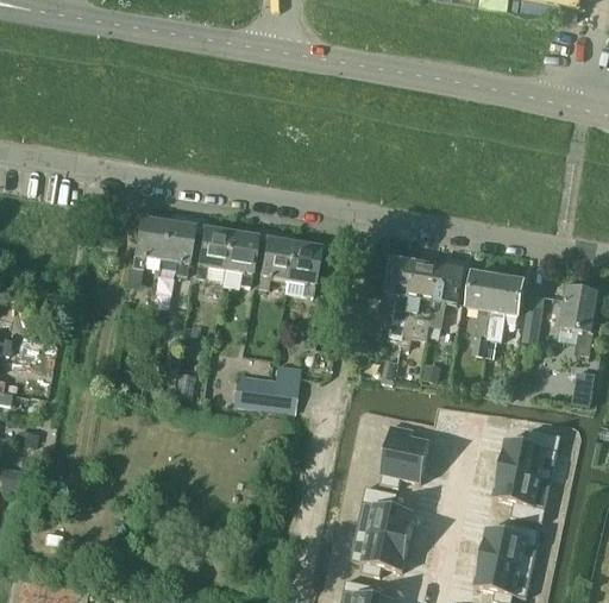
[(525,0),(523,7),(550,12),(552,0),(525,0)]
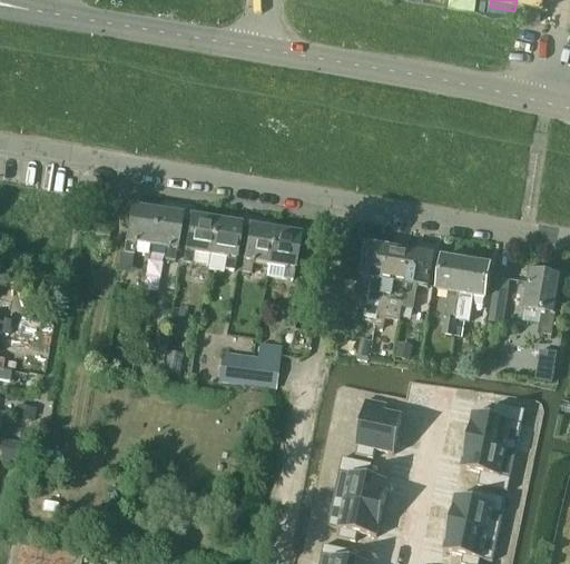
[(156,205),(143,203),(141,206),(130,204),(123,250),(131,251),(134,240),(150,243),(156,205)]
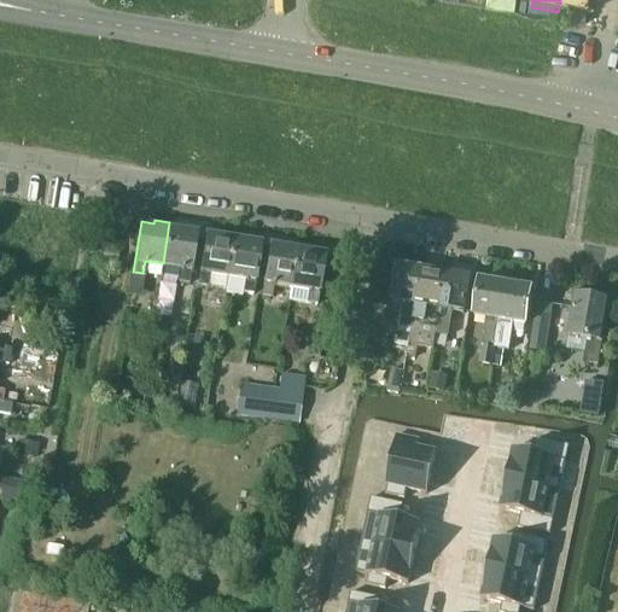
[(184,225),(169,222),(163,263),(180,266),(178,279),(188,280),(196,229),(184,227),(184,225)]
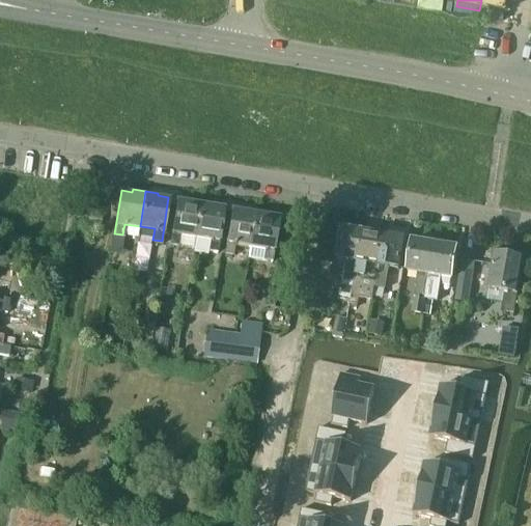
[(194,236),(200,200),(187,198),(187,200),(175,198),(169,242),(192,246),(194,236)]
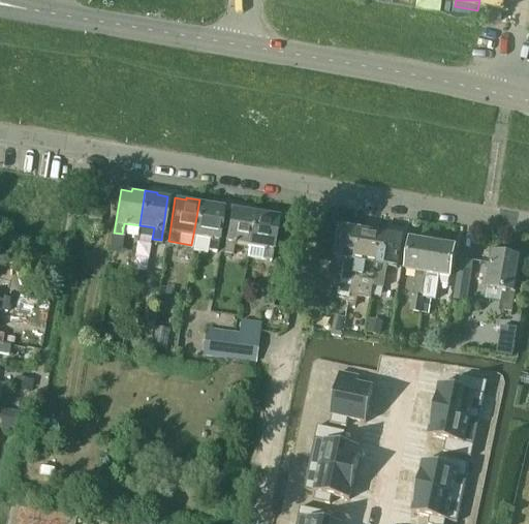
[(191,245),(191,246),(206,249),(207,247),(216,248),(222,206),(212,204),(212,202),(199,199),(191,245)]
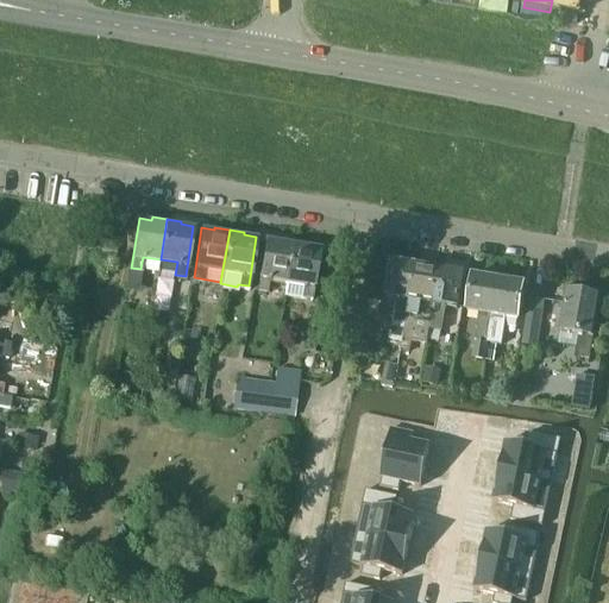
[(113,252),(115,238),(104,237),(101,250),(113,252)]
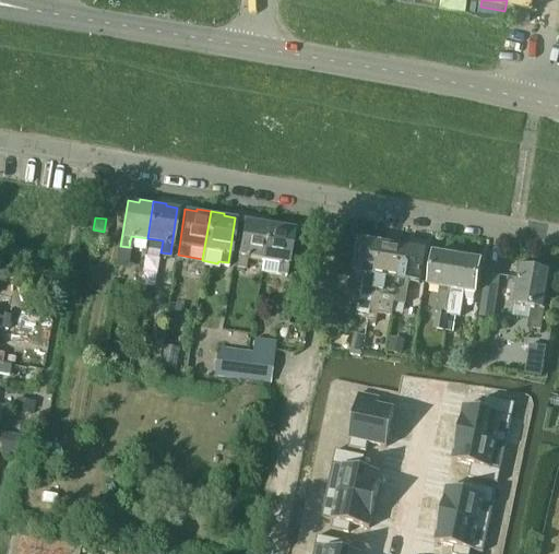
[(268,220),(254,217),(254,221),(242,219),(236,264),(245,266),(247,255),(262,257),(268,220)]
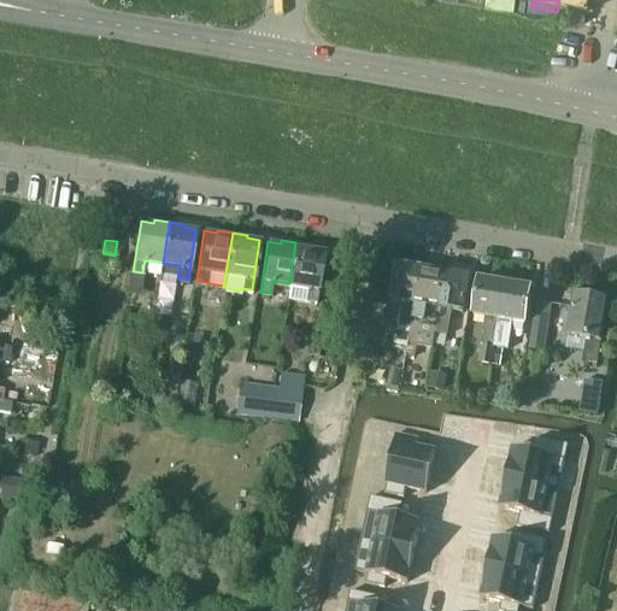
[(315,300),(323,250),(310,248),(311,245),(295,242),(289,283),(288,297),(315,300)]
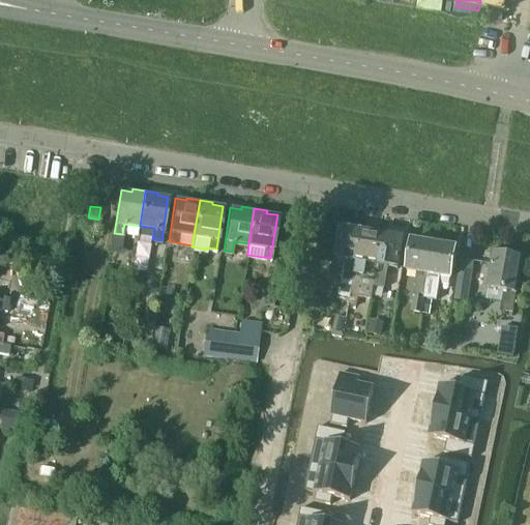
[(352,280),(360,227),(351,226),(352,224),(342,223),(341,224),(340,224),(334,255),(345,256),(342,278),(352,280)]
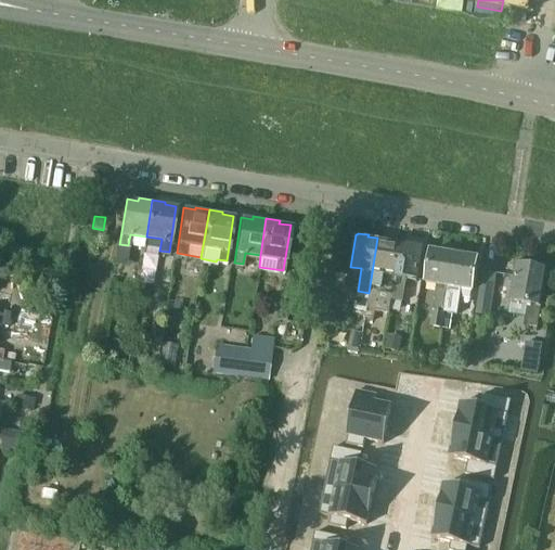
[(400,242),(377,238),(369,293),(366,306),(388,309),(390,296),(400,242)]
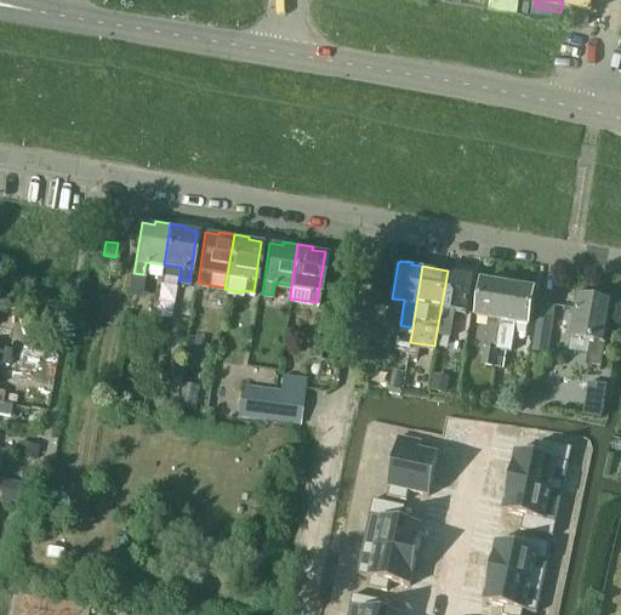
[(457,269),(457,272),(448,271),(437,331),(449,334),(454,308),(466,309),(471,274),(469,274),(469,272),(457,269)]
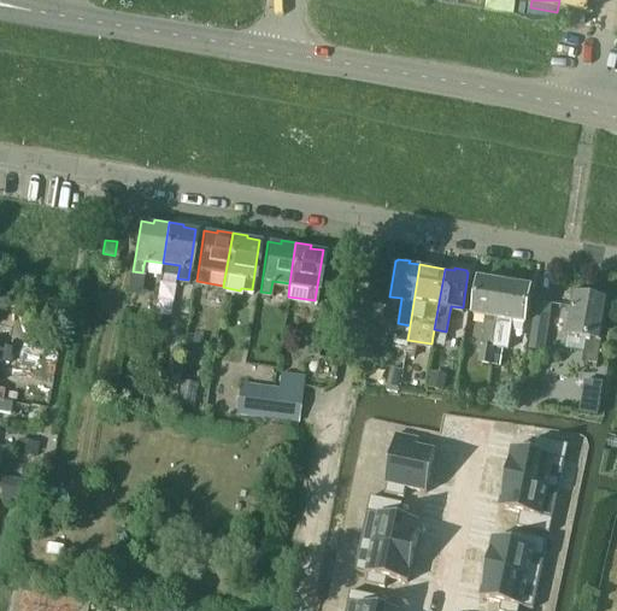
[(492,277),(491,274),(483,272),(481,276),(477,275),(472,311),(486,313),(481,341),(494,344),(504,280),(492,277)]
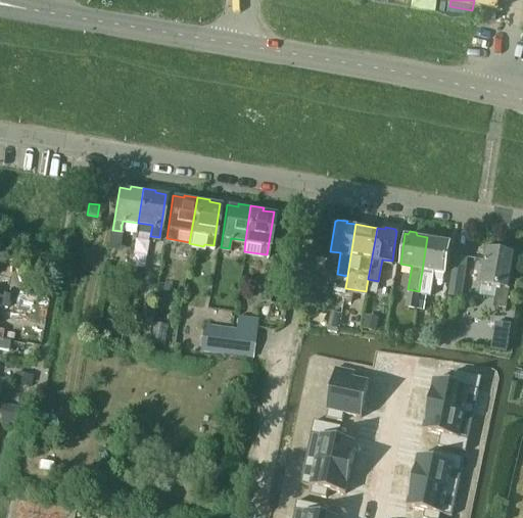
[(133,261),(145,262),(148,236),(136,235),(133,261)]
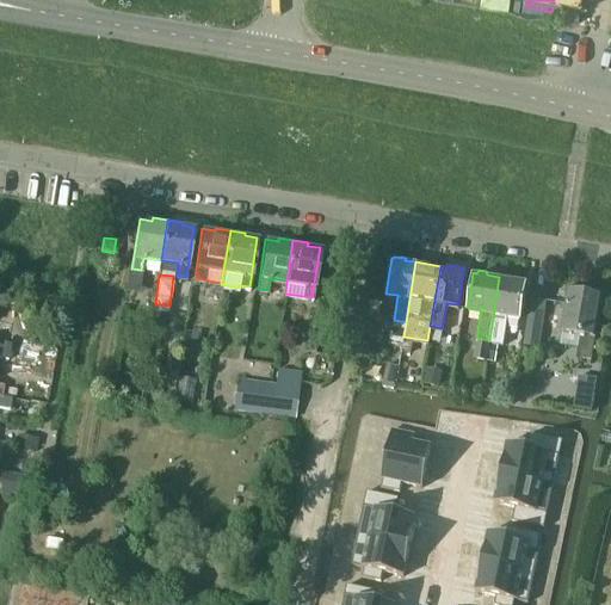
[(519,316),(525,281),(523,281),(520,277),(513,276),(511,278),(499,277),(489,340),(498,341),(503,341),(507,314),(519,316)]
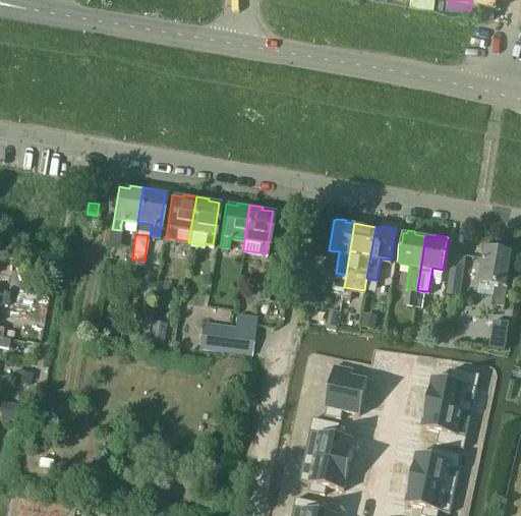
[(504,304),(513,250),(499,247),(499,245),(488,243),(488,245),(484,245),(478,280),(477,292),(493,294),(491,302),(504,304)]
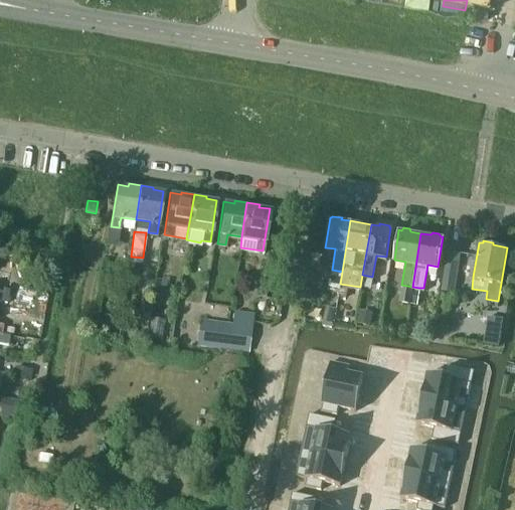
[(0,274),(9,276),(12,260),(3,258),(0,272),(0,274)]
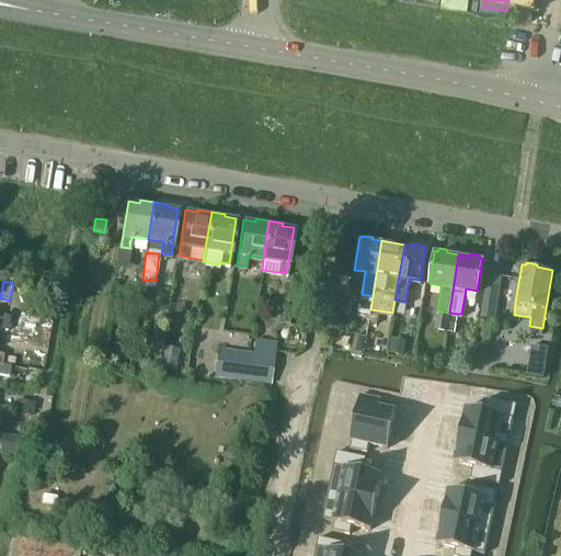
[(494,315),(497,290),(499,284),(485,282),(480,313),(494,315)]
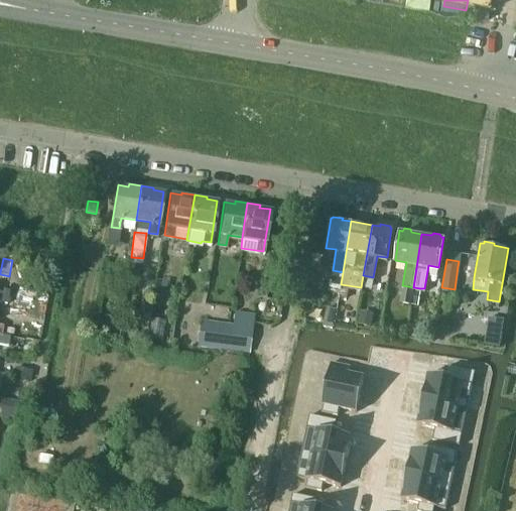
[(341,286),(341,284),(343,272),(333,270),(330,284),(341,286)]
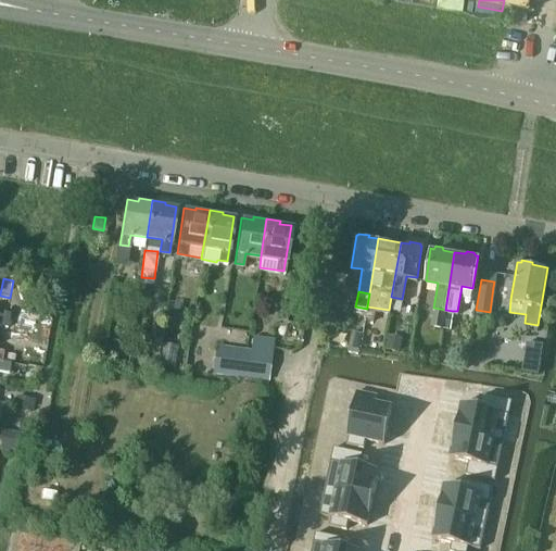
[(433,308),(430,323),(443,325),(445,310),(433,308)]
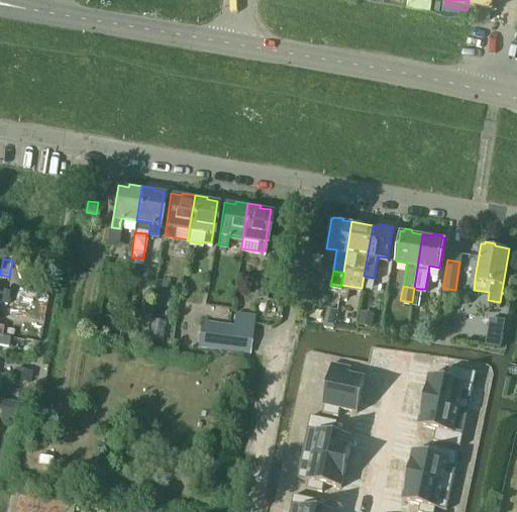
[(0,300),(6,301),(8,289),(2,288),(2,292),(0,291),(0,300)]
